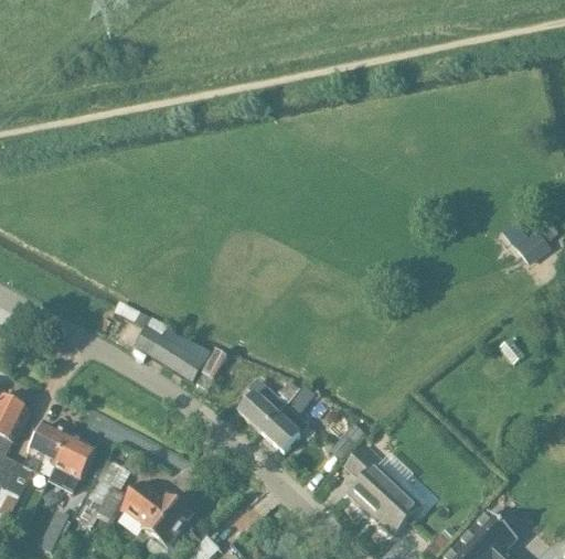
[(119,313),(146,329),(136,345),(192,382),(210,354),(152,318),(120,300),(113,313),(119,313)]
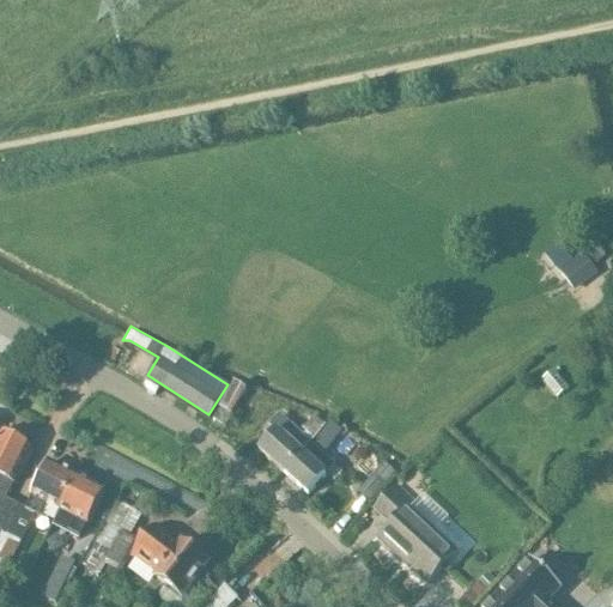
[(230,414),(246,387),(234,381),(213,417),(224,424),(230,414)]
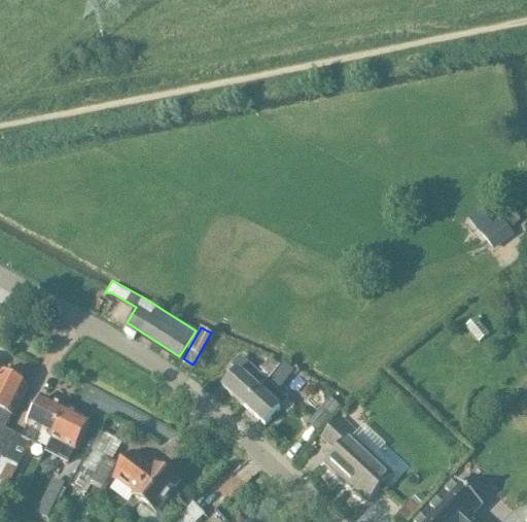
[(237,369),(222,385),(243,405),(244,404),(267,379),(283,360),(274,352),(271,355),(257,370),(246,359),(241,353),(231,363),(237,369)]
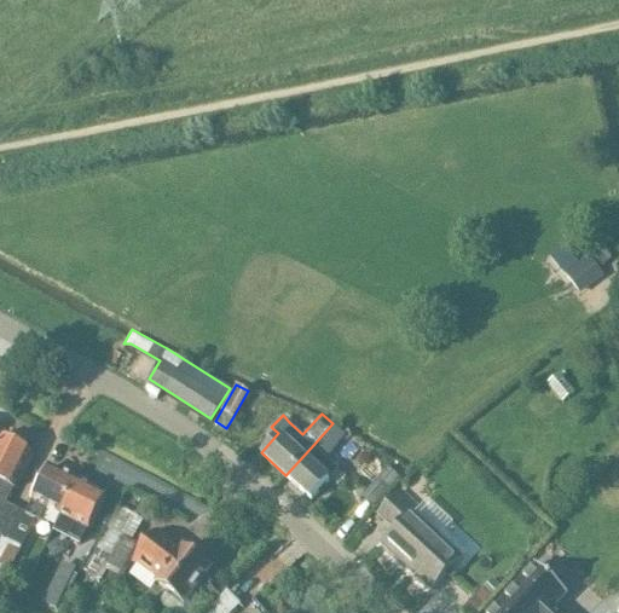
[(324,434),(314,445),(320,451),(325,455),(335,444),(324,434)]
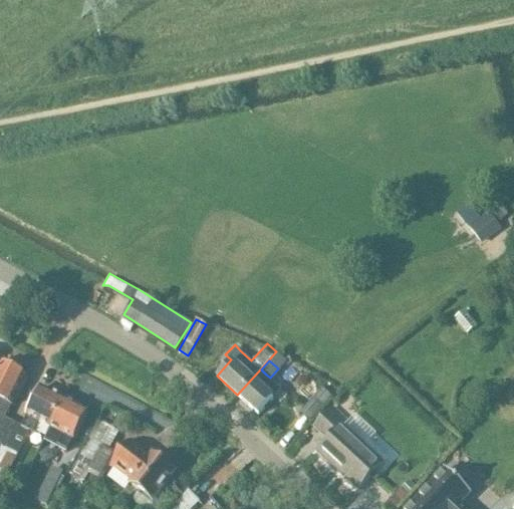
[(0,440),(11,419),(4,415),(11,403),(12,404),(27,373),(1,361),(0,362),(0,440)]
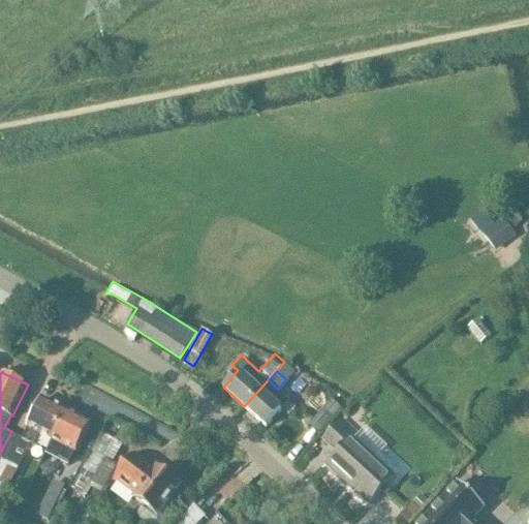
[(268,380),(245,405),(266,425),(281,407),(288,400),(268,380)]
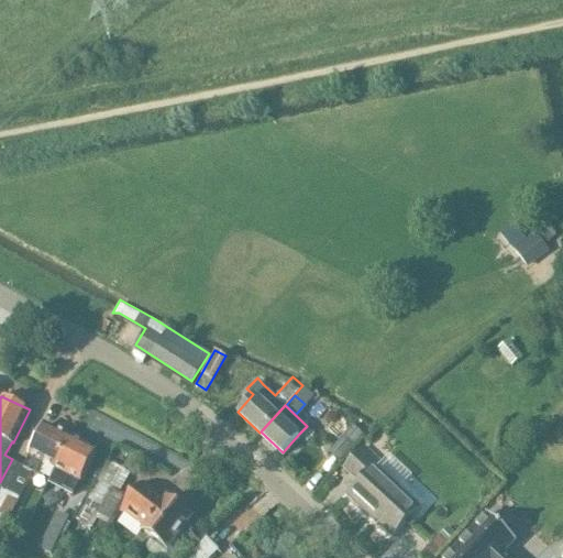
[(68,434),(66,429),(61,426),(55,427),(45,422),(23,465),(12,459),(0,482),(0,484),(2,487),(0,491),(0,520),(3,513),(10,516),(33,471),(37,472),(43,461),(55,467),(70,435),(68,434)]
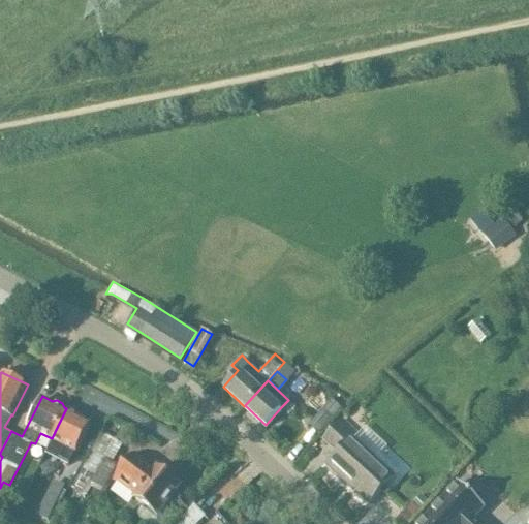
[(340,406),(330,397),(309,421),(319,430),(340,406)]
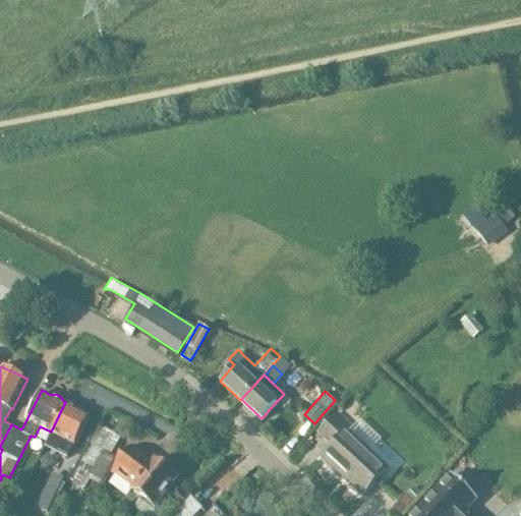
[(51,432),(45,443),(57,449),(68,454),(89,414),(79,409),(77,405),(72,402),(67,403),(65,402),(51,432)]
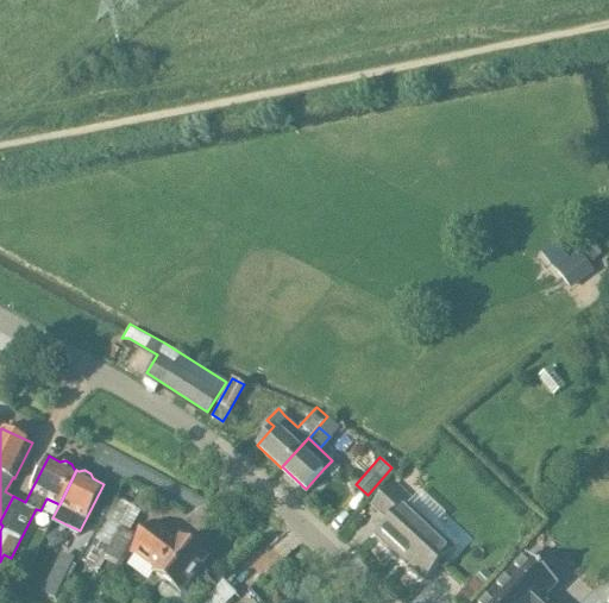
[(424,577),(453,546),(406,502),(410,496),(394,479),(372,503),(389,519),(376,533),(424,577)]
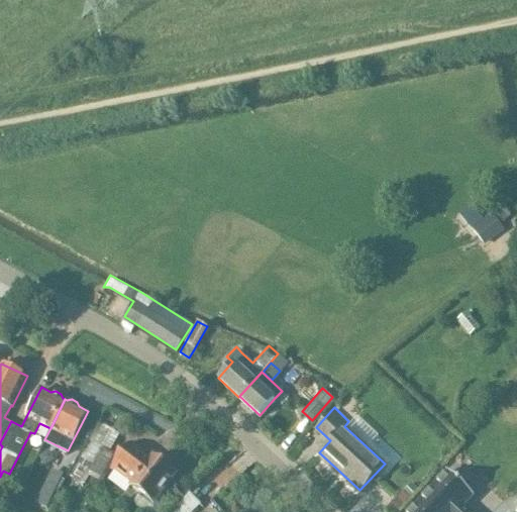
[(90,470),(101,476),(113,453),(108,451),(118,432),(98,422),(70,475),(83,482),(90,470)]
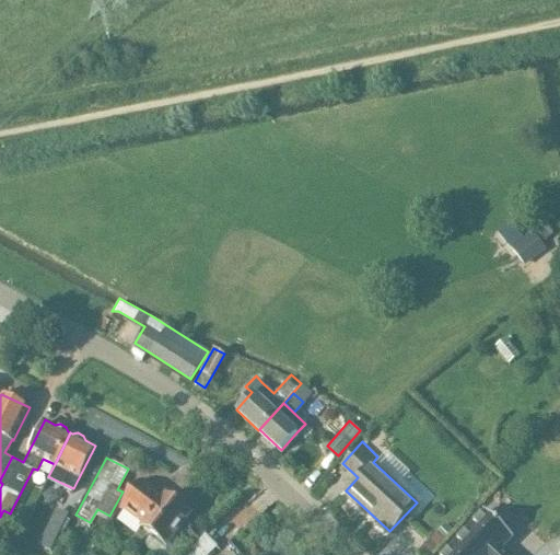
[(141,481),(123,506),(144,522),(142,525),(151,532),(143,543),(159,554),(171,554),(183,540),(174,534),(190,512),(166,495),(164,498),(163,497),(141,481)]
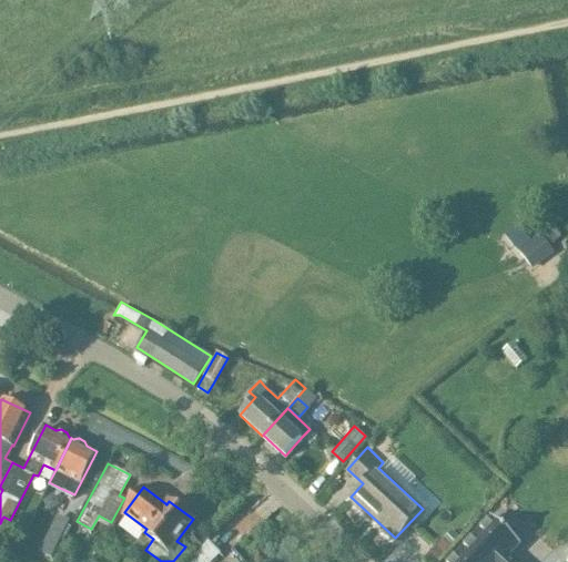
[(521,561),(511,552),(520,542),(492,514),(447,561),(521,561)]
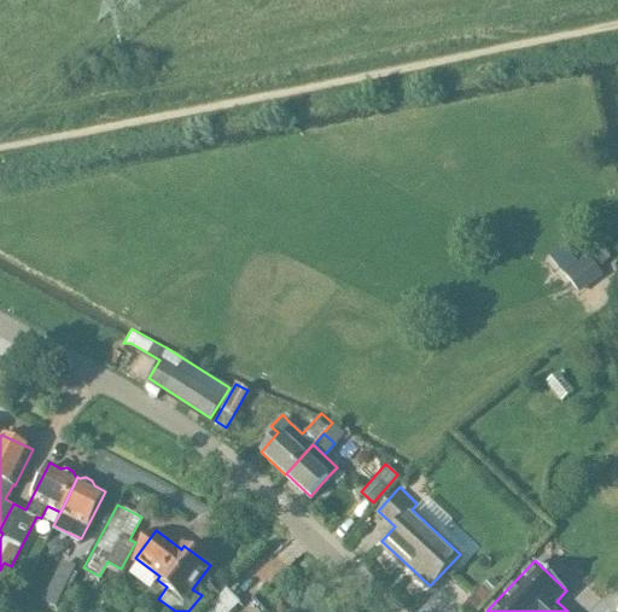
[(226,611),(239,601),(228,588),(200,611),(226,611)]
